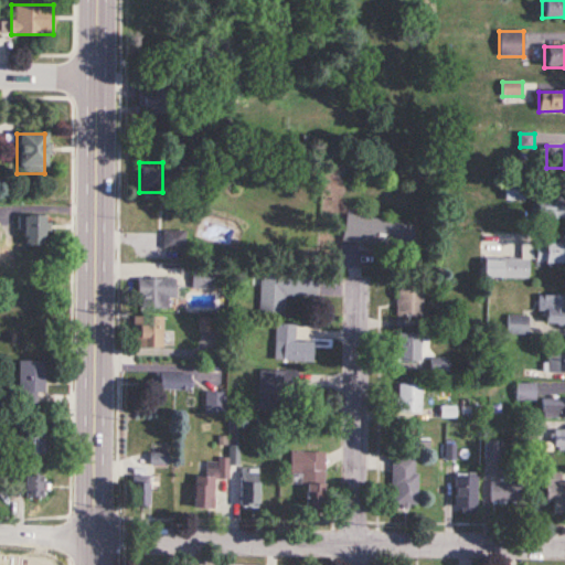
[(564,176),(547,177),(547,191),(564,190),(564,176)]
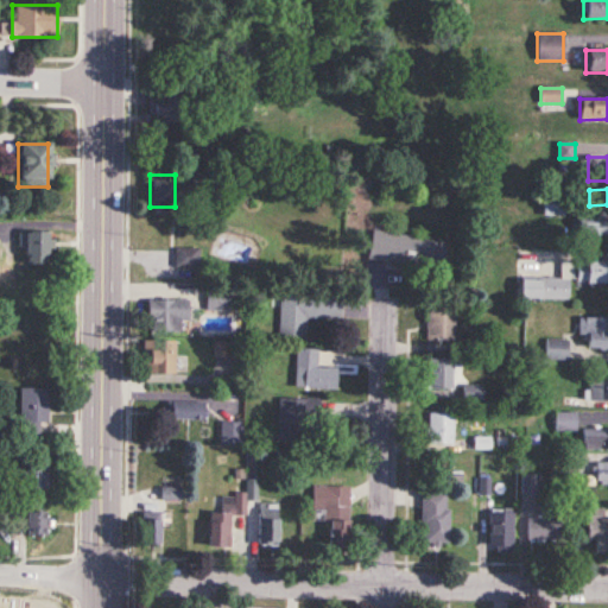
[(544,215),(564,215),(564,200),(544,200),(544,215)]
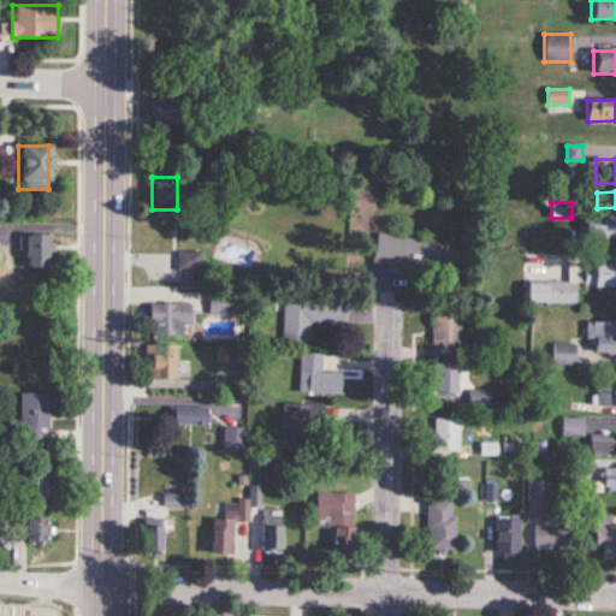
[(615,215),(585,217),(585,240),(615,238),(615,215)]
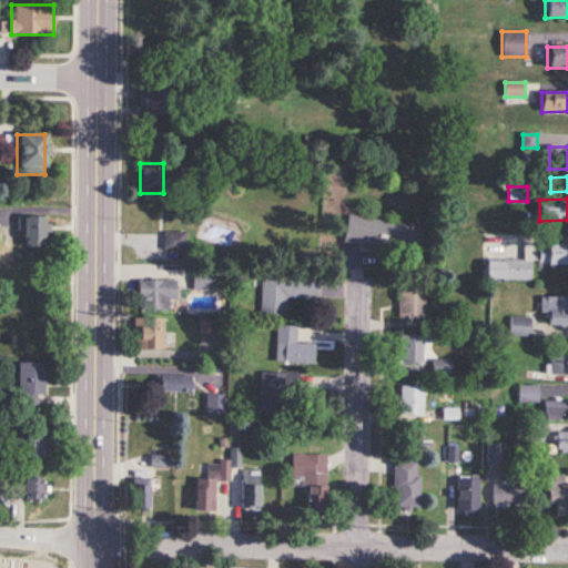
[(344,242),(413,253),(416,227),(347,216),(344,242)]
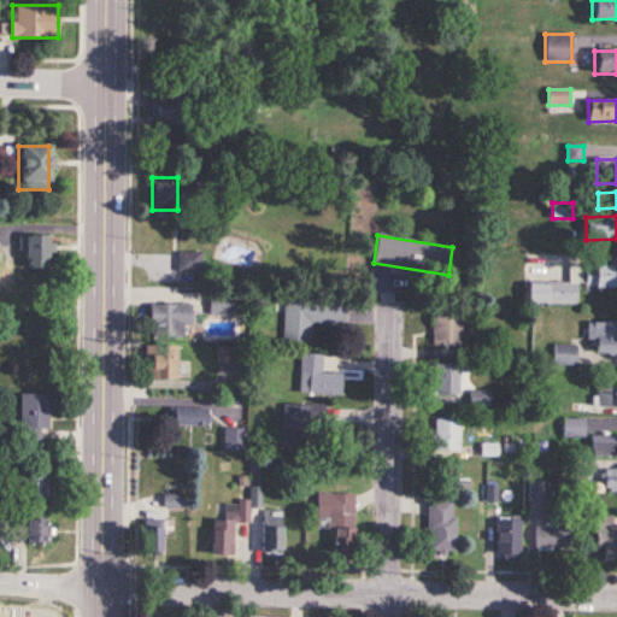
[(51,236),(23,236),(23,270),(51,270),(51,236)]
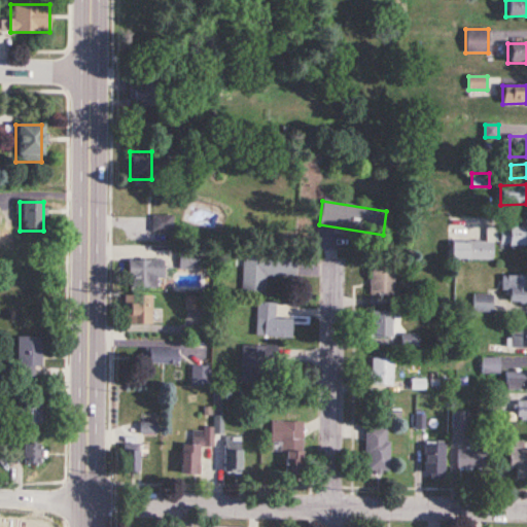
[(172,216),(152,216),(152,232),(172,232),(172,216)]
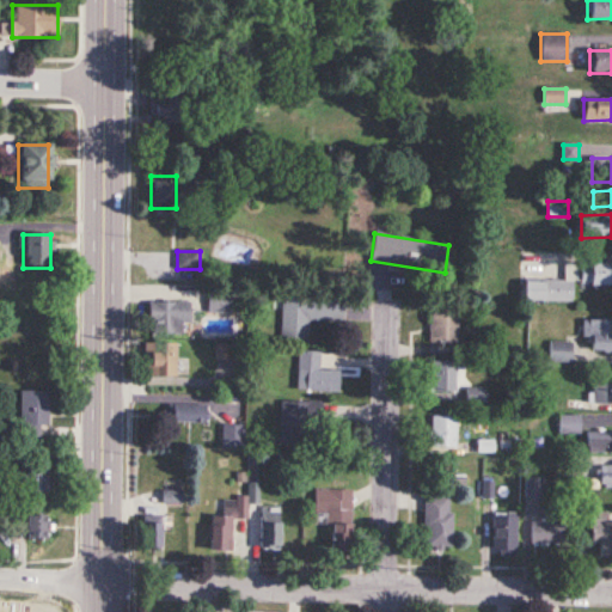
[(611,264),(577,264),(577,287),(611,286),(611,264)]
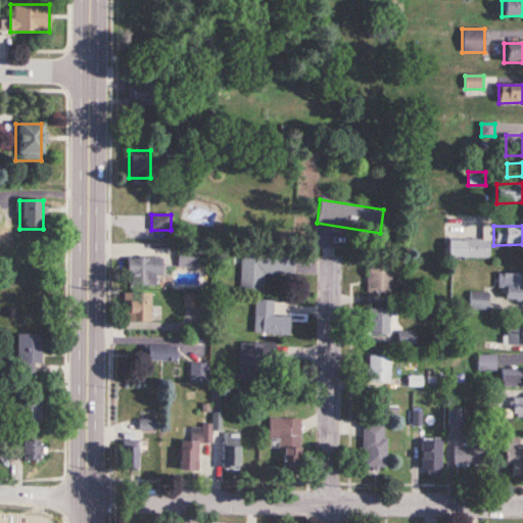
[(447,257),(489,257),(489,239),(447,239),(447,257)]
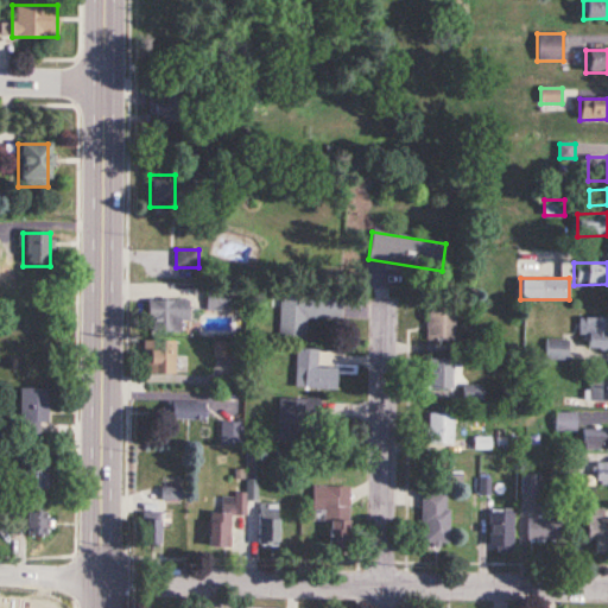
[(305,341),(306,318),(342,321),(343,296),(280,293),(278,340),(305,341)]
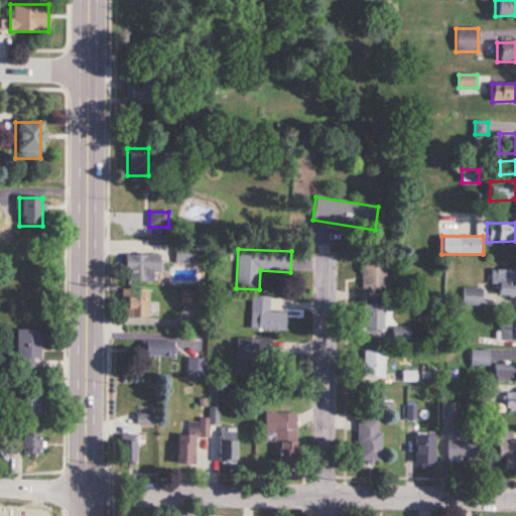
[(159,255),(124,255),(124,282),(154,282),(154,274),(159,274),(159,255)]
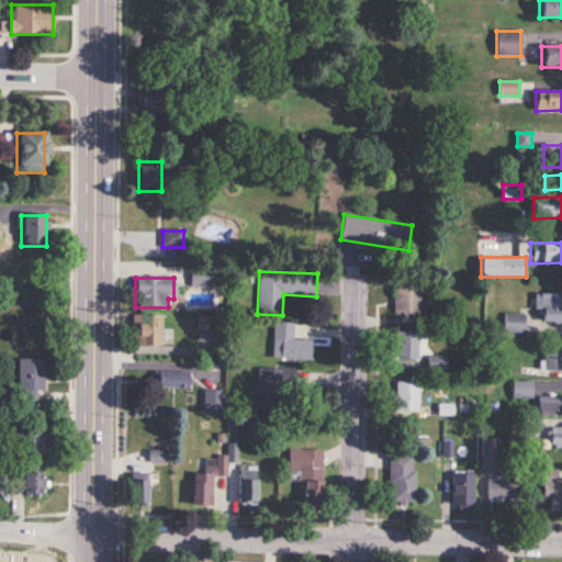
[(395,315),(419,315),(419,283),(395,283),(395,315)]
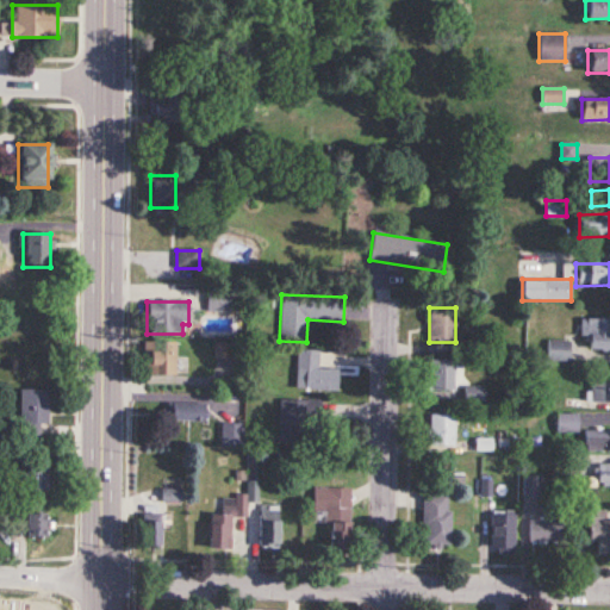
[(587,350),(609,349),(609,318),(587,319),(587,350)]
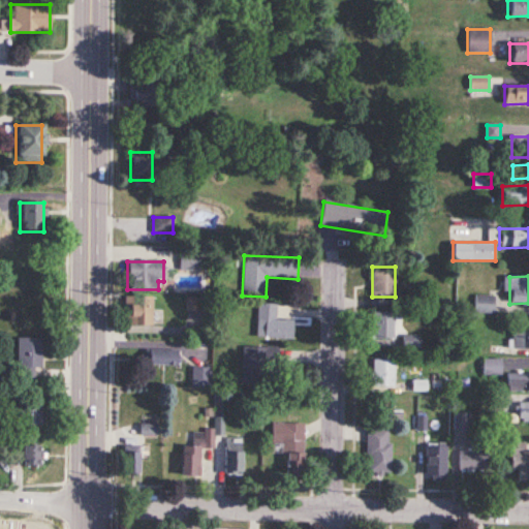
[(475,313),(494,313),(494,296),(475,296),(475,313)]
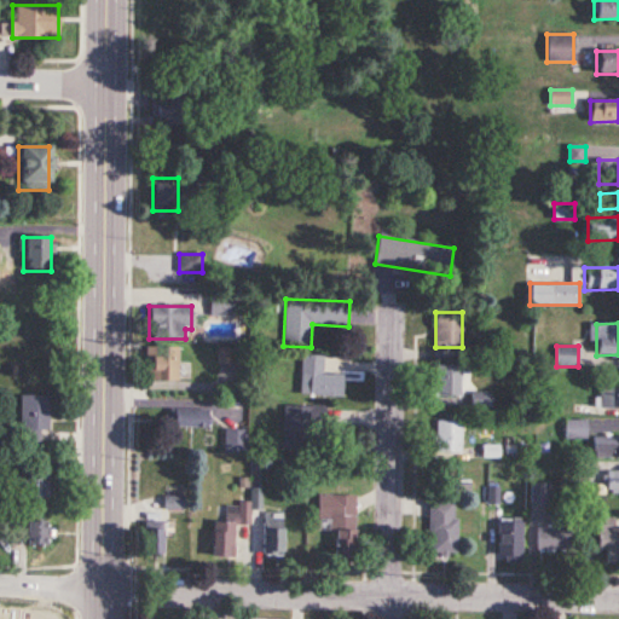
[(178,382),(178,351),(149,351),(149,382),(178,382)]
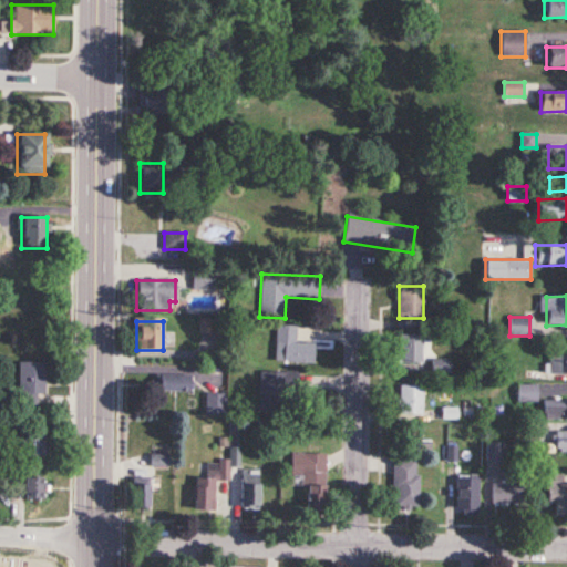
[(313,363),(313,343),(295,343),(295,327),(275,327),(275,363),(313,363)]
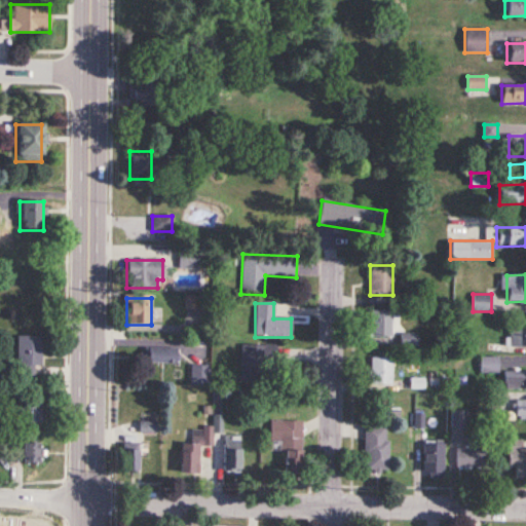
[(393,310),(370,310),(370,337),(393,338),(393,310)]
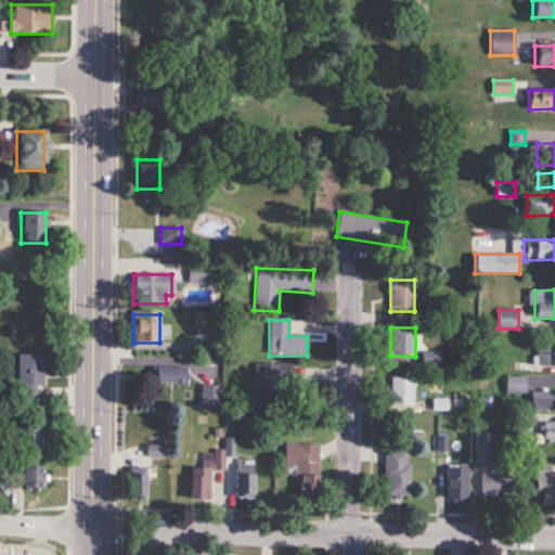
[(554,348),(537,348),(537,366),(554,365),(554,348)]
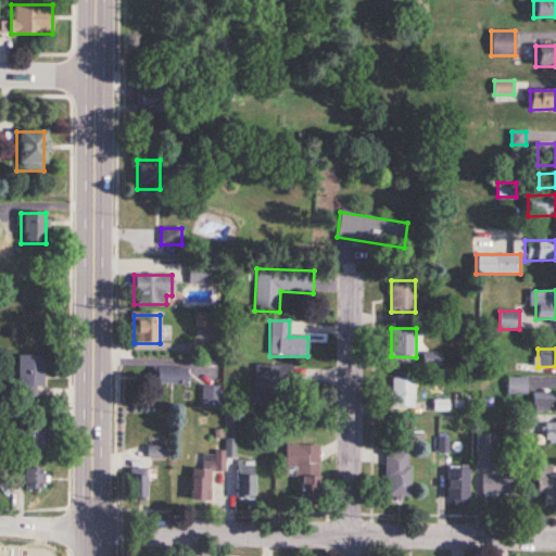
[(19,397),(37,397),(37,387),(43,387),(43,355),(19,355),(19,397)]
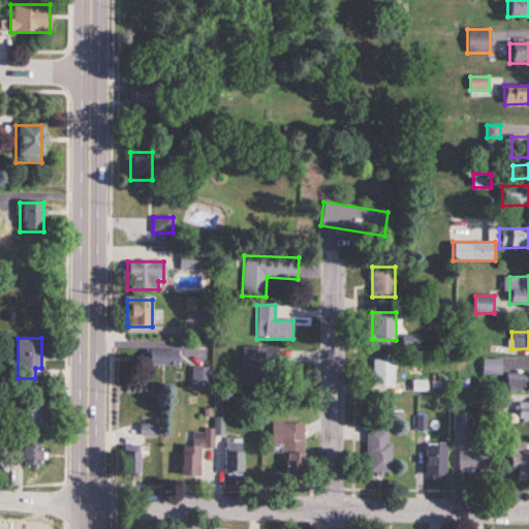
[(276,348),(241,348),(241,383),(263,383),(263,363),(276,363),(276,348)]
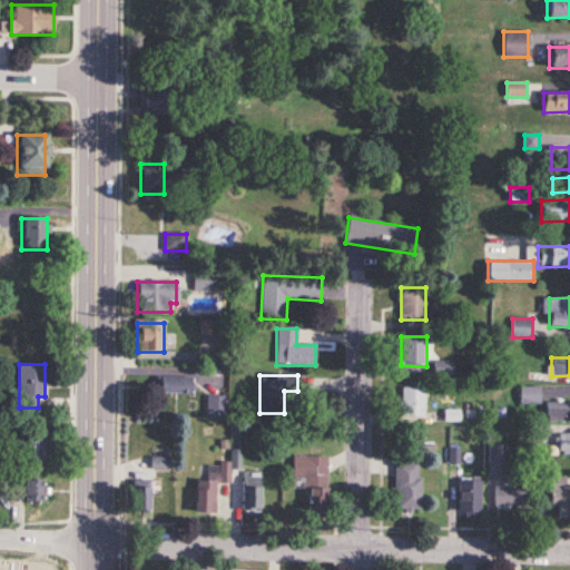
[(192,377),(157,377),(157,394),(192,394),(192,377)]
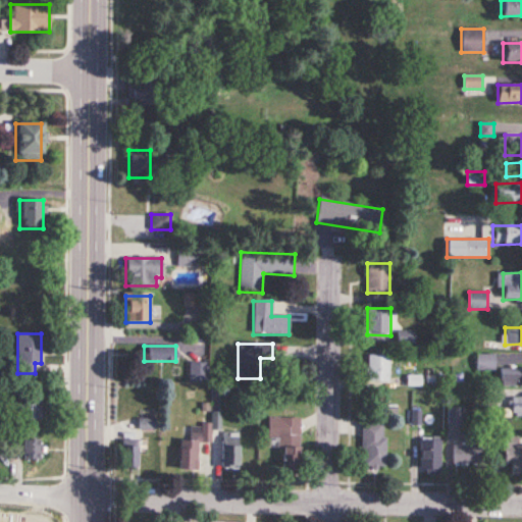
[(367,381),(388,381),(388,354),(367,354),(367,381)]
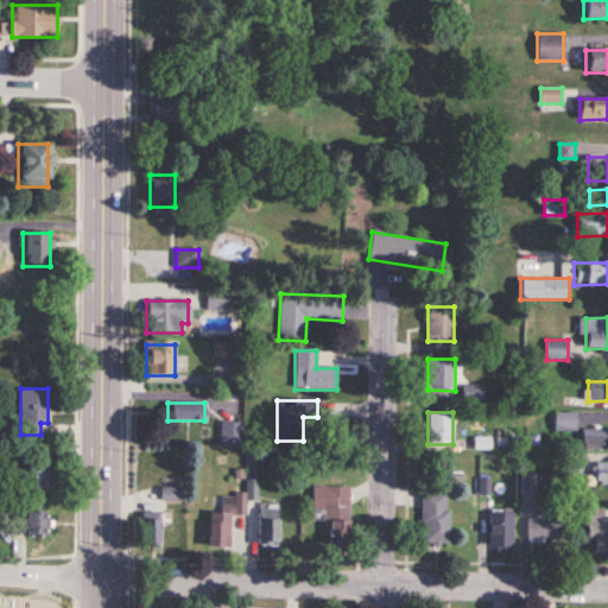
[(576,412),(555,412),(555,431),(576,431),(576,412)]
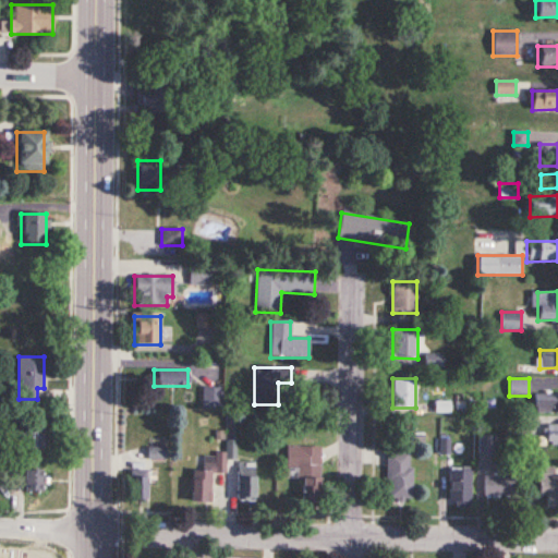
[(220,407),(220,388),(202,388),(202,407),(220,407)]
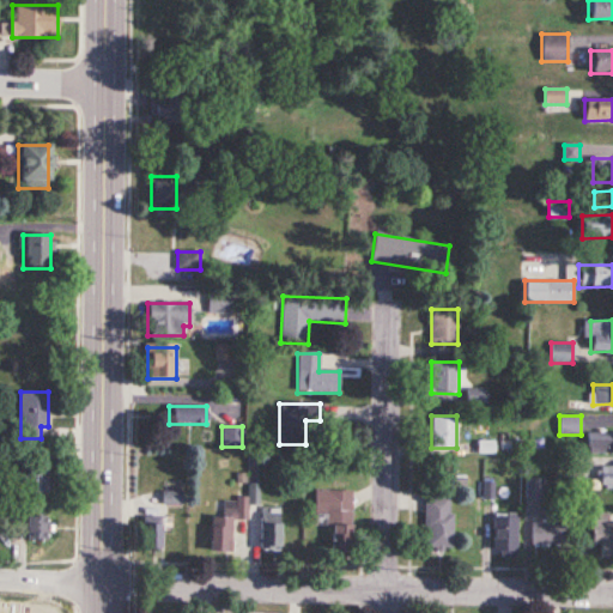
[(612,432),(587,432),(587,453),(612,451),(612,432)]
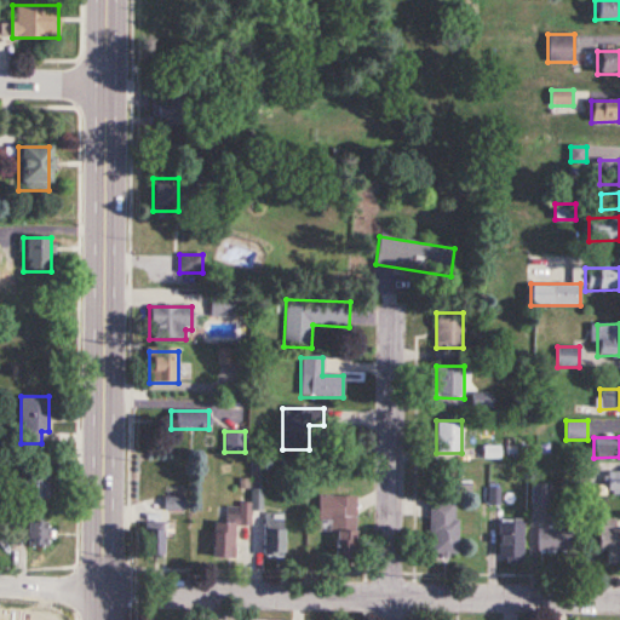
[(50,469),(15,469),(15,499),(49,499),(50,469)]
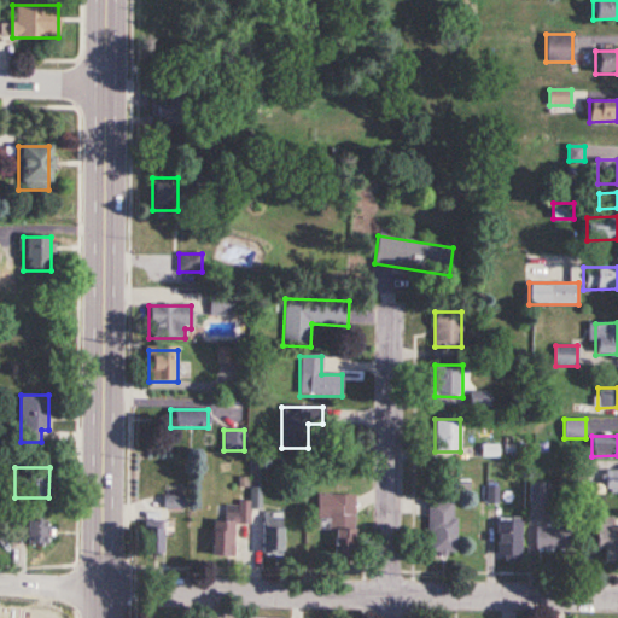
[(617,491),(617,470),(605,471),(605,493),(617,491)]
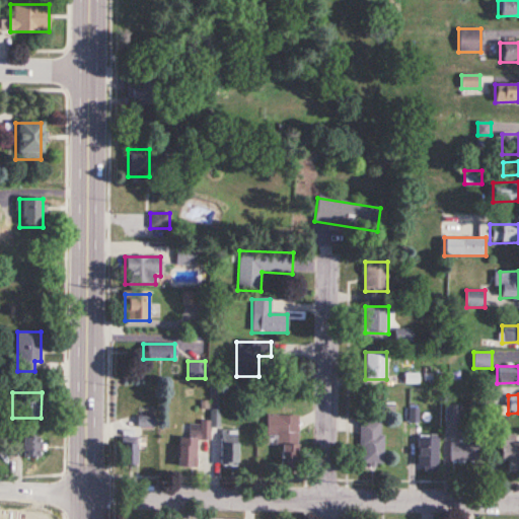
[(460,421),(460,405),(446,405),(446,421),(460,421)]
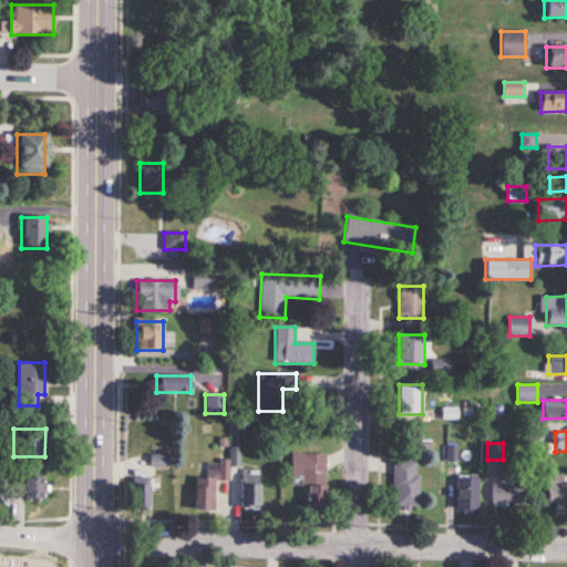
[(213,512),(213,481),(228,481),(228,467),(239,467),(239,449),(229,447),(229,462),(206,462),(206,480),(193,478),(193,512),(213,512)]
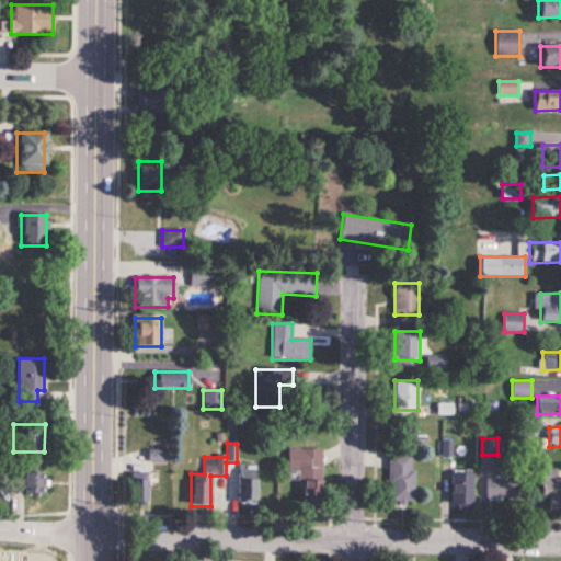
[(321,449),(287,449),(287,482),(302,482),(302,512),(321,512),(321,449)]
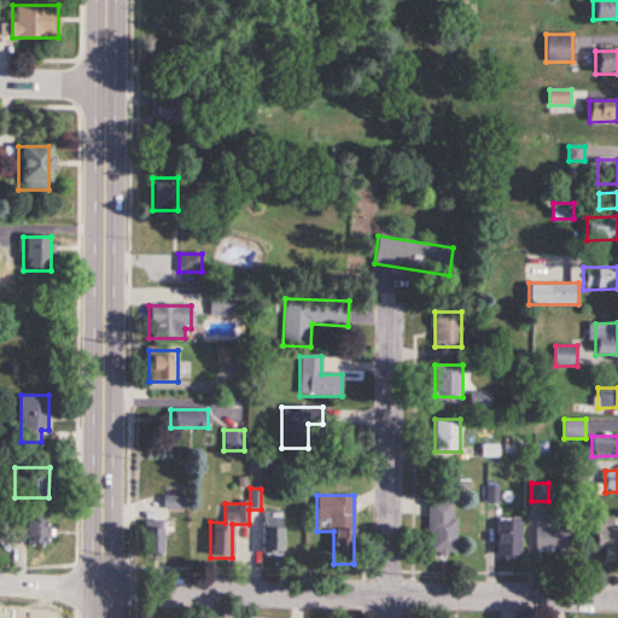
[(164,508),(184,508),(184,496),(164,496),(164,508)]
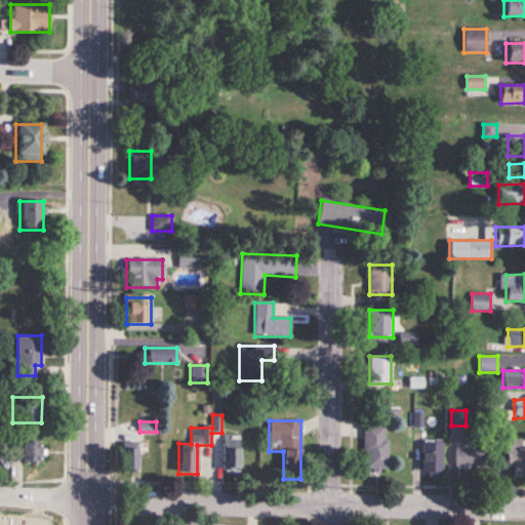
[(388,471),(388,425),(364,425),(364,471),(388,471)]
